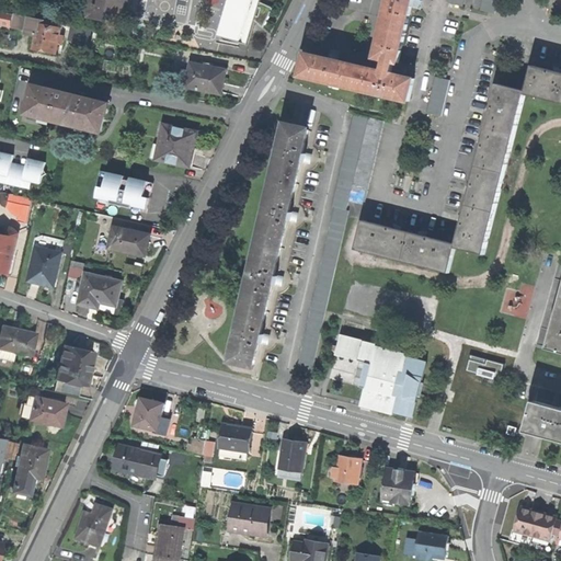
[(89,0),(86,16),(124,24),(129,0),(127,0),(89,0)]
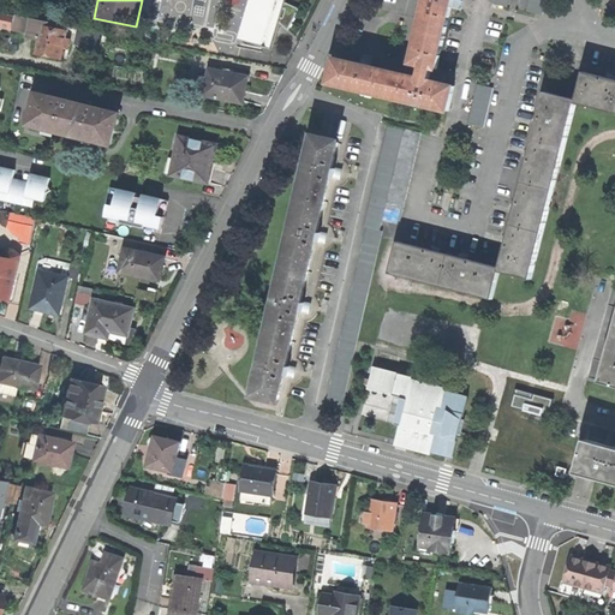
[(250,0),(239,39),(272,49),(280,22),(288,30),(299,9),(286,3),(286,0),(250,0)]
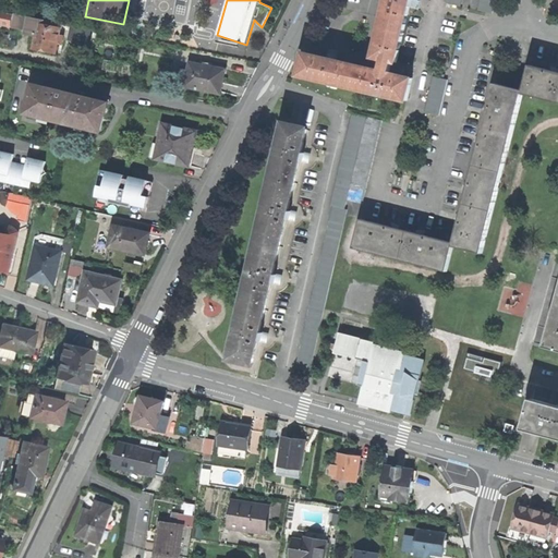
[(388,0),(381,27),(403,33),(410,8),(419,10),(421,1),(413,0),(388,0)]
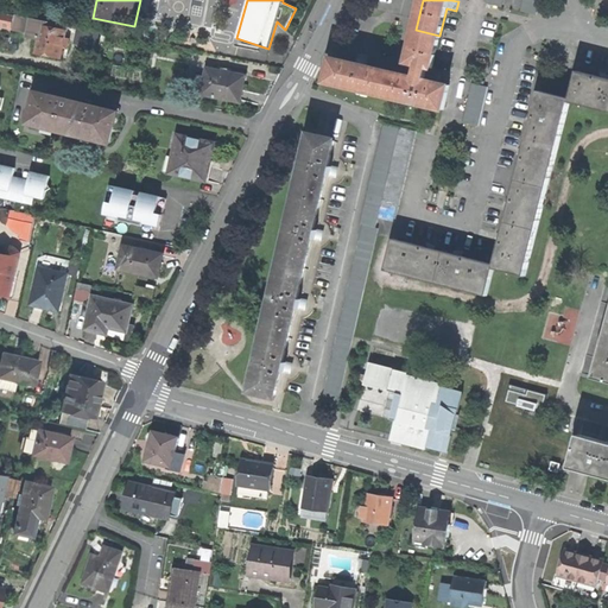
[(540,0),(524,0),(521,12),(537,16),(540,0)]
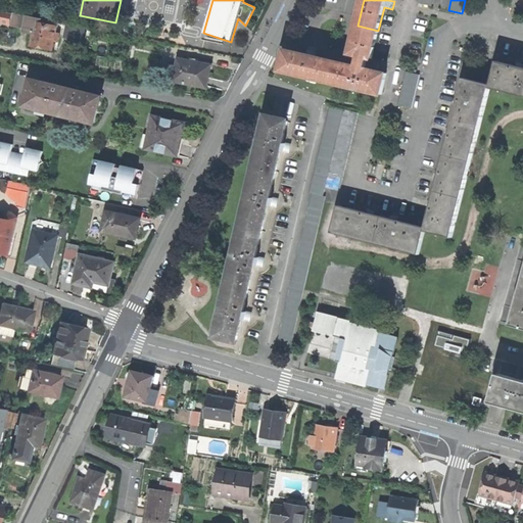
[(0,22),(11,26),(13,13),(0,10),(0,22)]
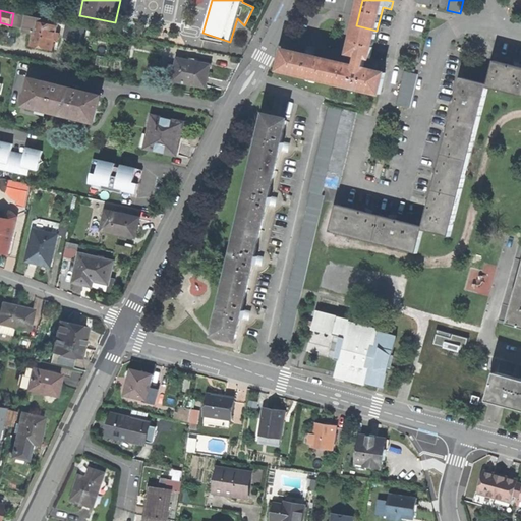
[(11,25),(21,27),(23,15),(13,13),(11,25)]
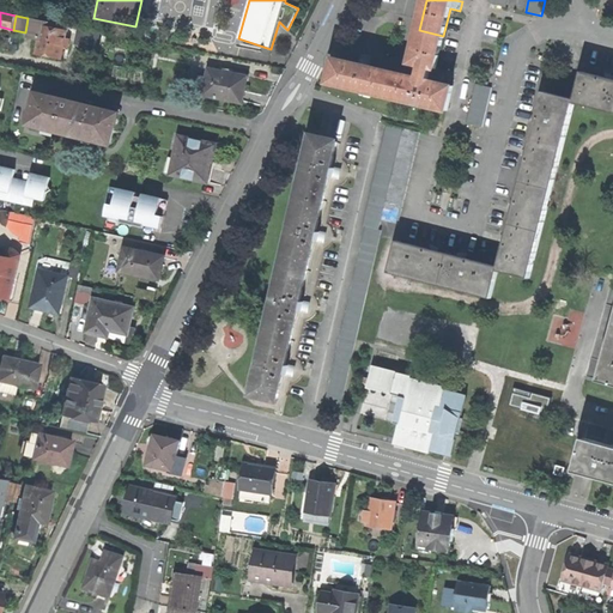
[(70,40),(65,40),(66,31),(53,29),(54,23),(32,18),(29,37),(38,38),(36,53),(48,55),(61,58),(62,49),(67,49),(70,40)]
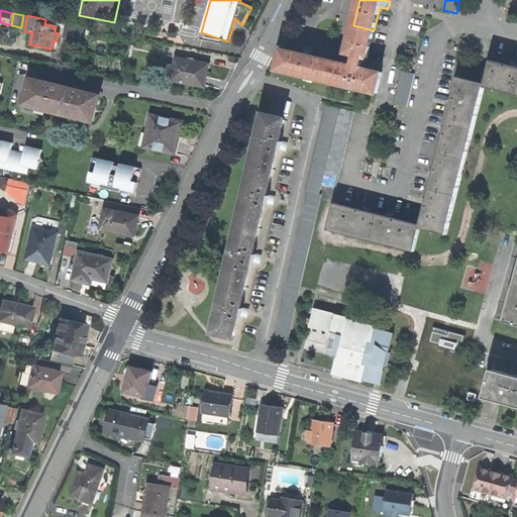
[(81,40),(83,27),(67,23),(64,36),(81,40)]
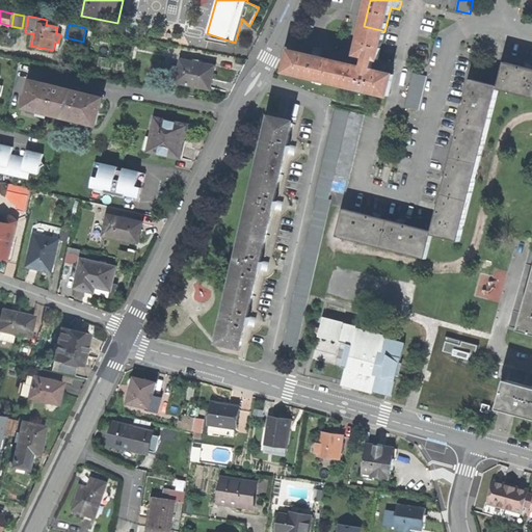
[(336,83),(388,97),(393,75),(370,70),(373,59),(377,60),(384,31),(364,26),(356,55),(366,57),(364,62),(363,68),(341,62),(336,83)]
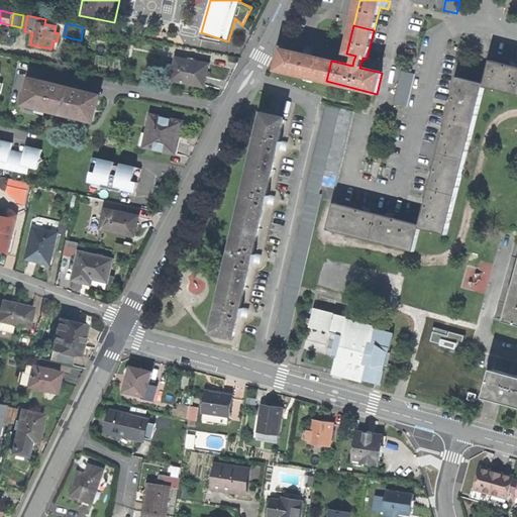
[(277,70),(326,81),(331,61),(311,56),(313,49),(309,48),(305,47),(303,55),(283,48),(277,70)]
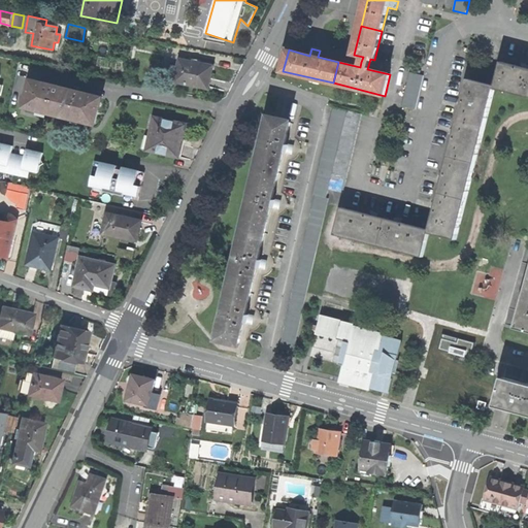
[(175,81),(208,88),(210,78),(212,66),(179,60),(179,64),(172,63),(170,77),(176,78),(175,81)]
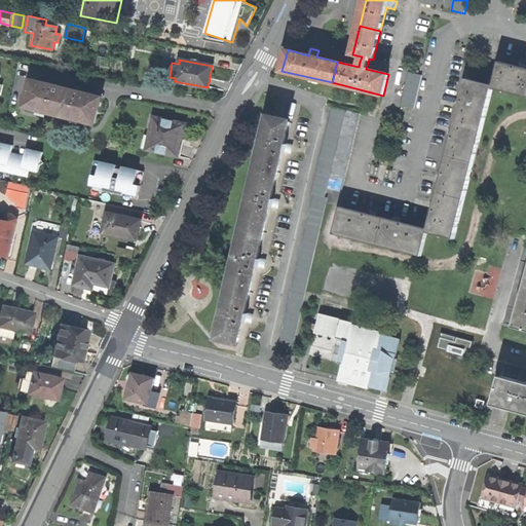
[(495,88),(525,96),(525,67),(523,66),(501,61),(495,85),(495,88)]
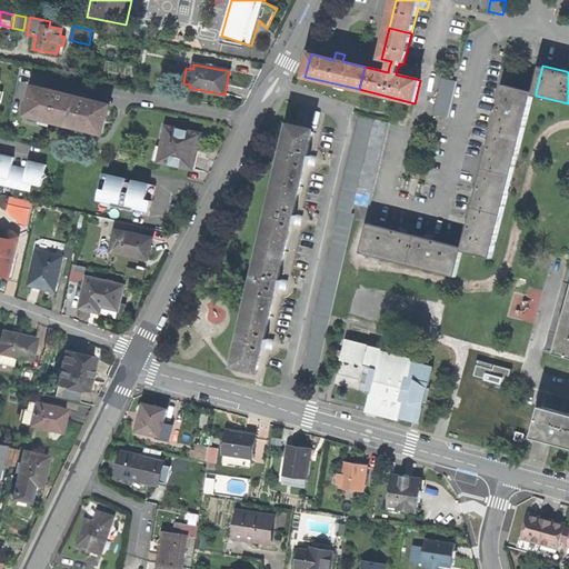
[(433,113),(448,118),(457,82),(442,78),(433,113)]
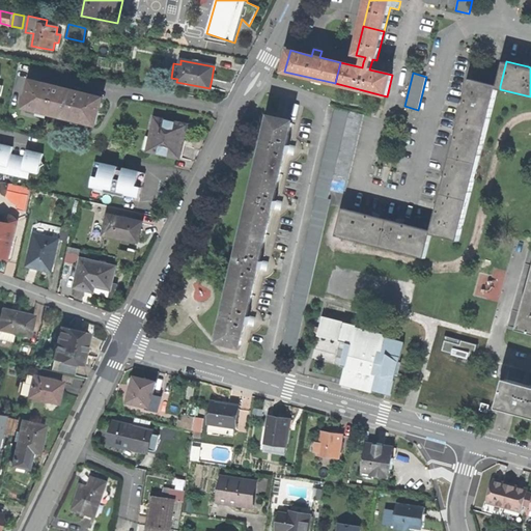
[(492,119),(500,89),(500,86),(473,80),(434,230),(434,233),(459,240),(465,220),(473,192),(482,156),(492,119)]
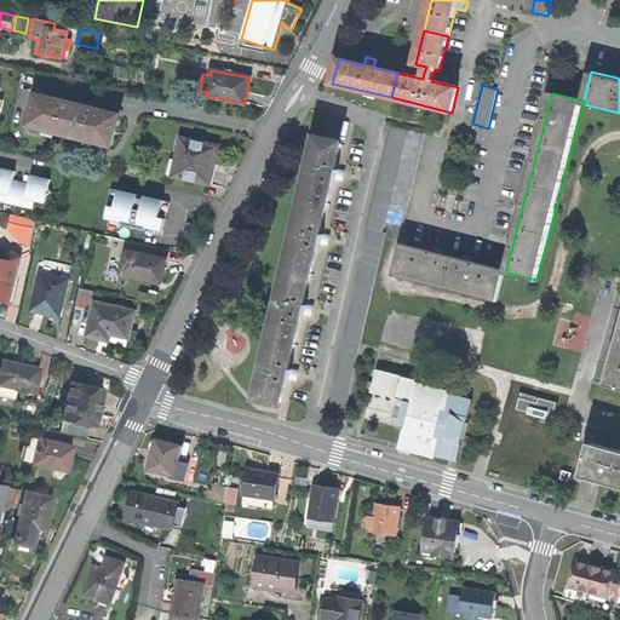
[(33,125),(113,144),(116,127),(119,116),(39,97),(33,125)]
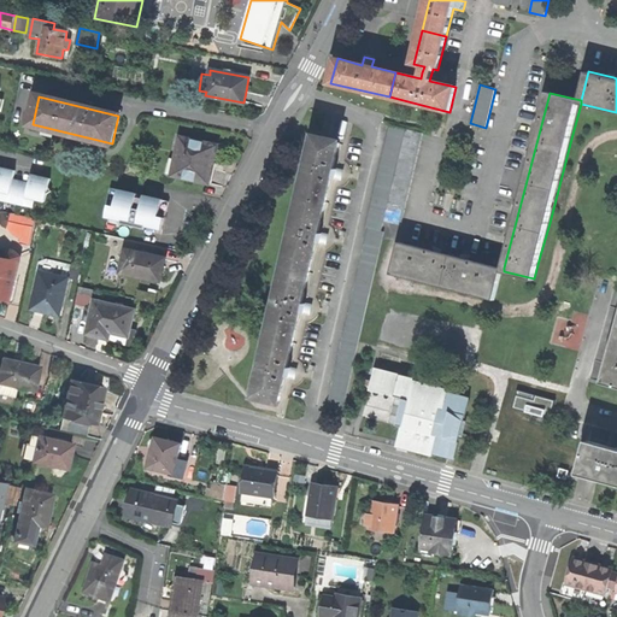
[(327,406),(344,409),(403,129),(387,125),(327,406)]
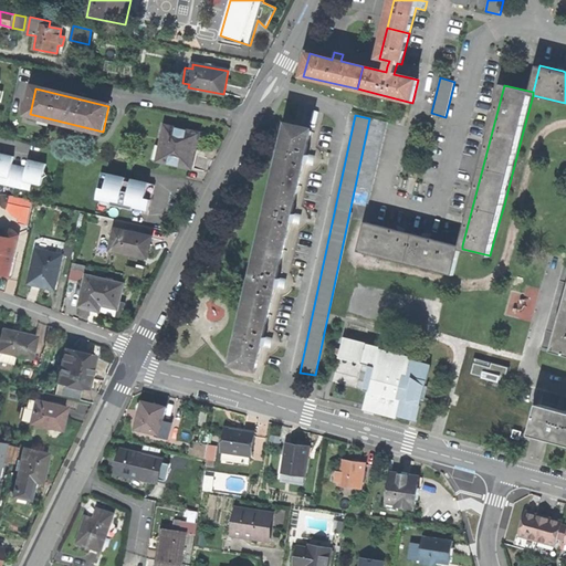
[(353,203),(367,207),(387,123),(371,119),(353,203)]
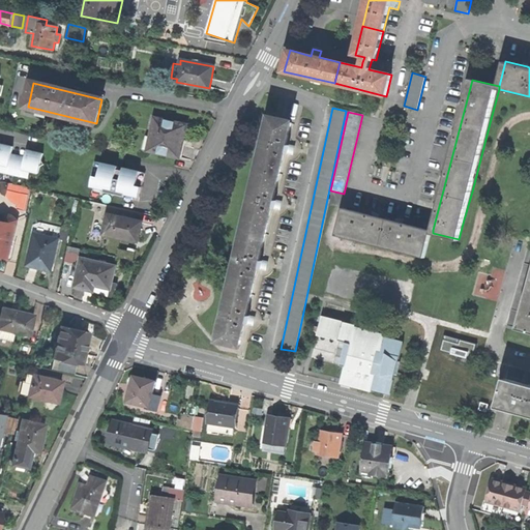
[(154,118),(148,150),(180,156),(183,142),(186,125),(154,118)]
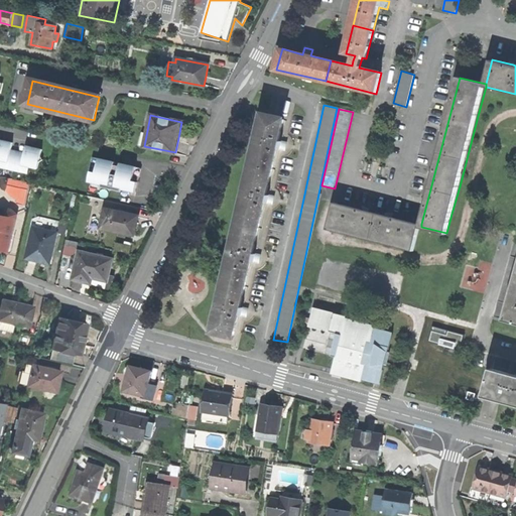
[(260,135),(254,163),(272,167),(277,147),(283,149),(284,141),(278,140),(283,119),(265,115),(260,135)]
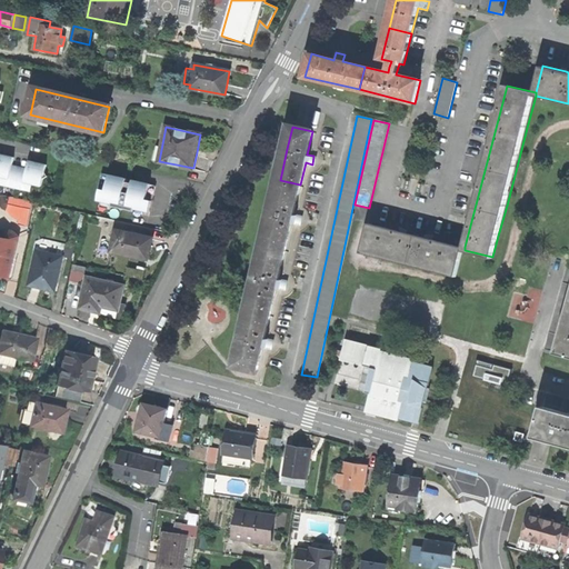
[(0,177),(1,178),(9,179),(11,171),(12,166),(15,157),(6,156),(0,153),(0,177)]
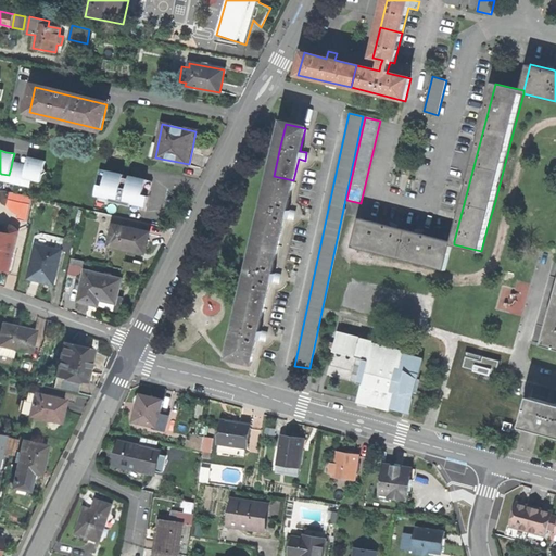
[(25,171),(24,178),(32,180),(40,182),(42,175),(47,173),(43,168),(46,161),(37,160),(28,158),(27,165),(25,171)]
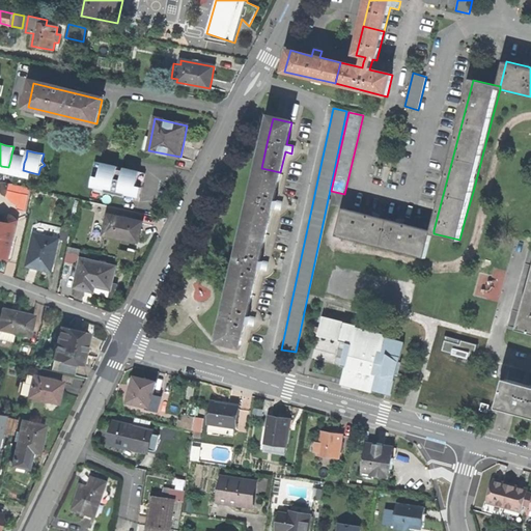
[(26,158),(11,155),(10,160),(18,161),(24,163),(26,158)]
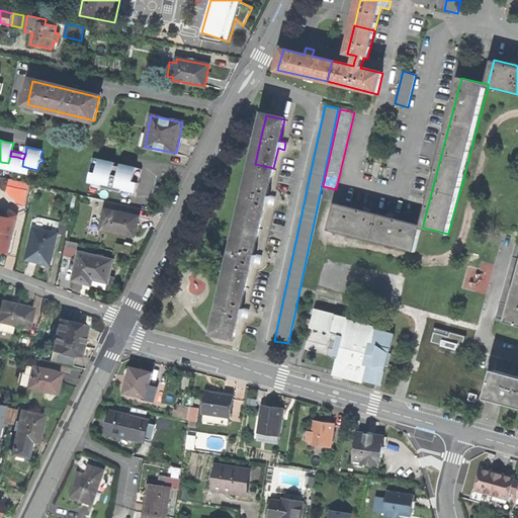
[(17,157),(10,156),(8,163),(7,170),(14,171),(17,157)]
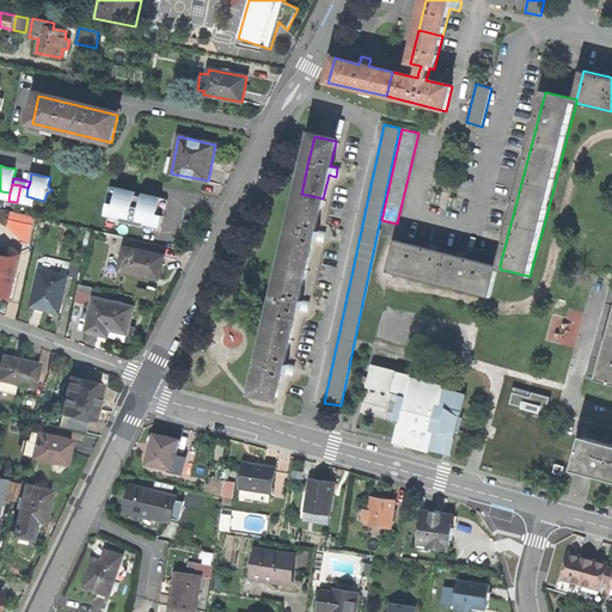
[(26,196),(28,188),(20,185),(17,202),(24,204),(26,196)]
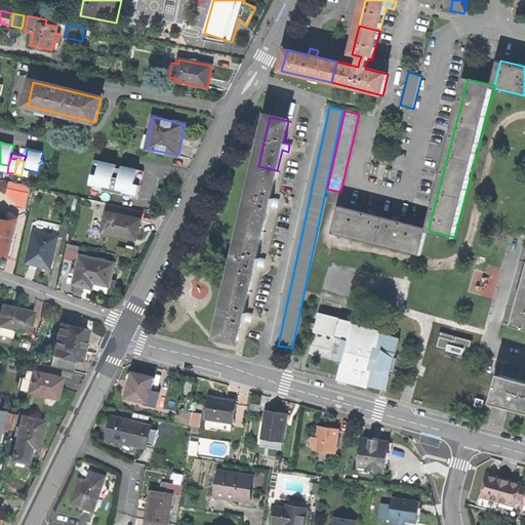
[(124,193),(138,196),(144,171),(123,166),(122,169),(117,168),(117,165),(94,160),(91,175),(93,175),(91,186),(104,188),(104,191),(118,194),(118,193),(119,190),(124,191),(124,193)]
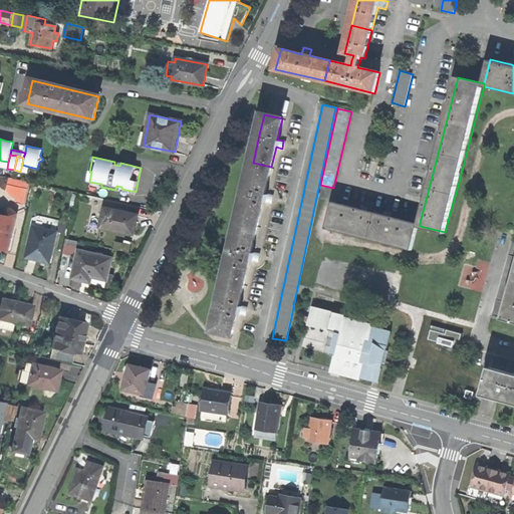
[(0,165),(0,167),(7,169),(8,162),(1,161),(0,165)]
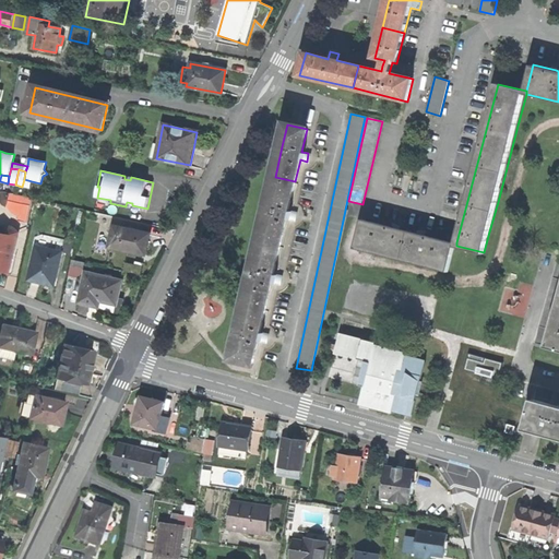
[(269,207),(261,241),(281,246),(287,218),(294,219),(295,212),(288,211),(295,181),(275,177),(269,207)]
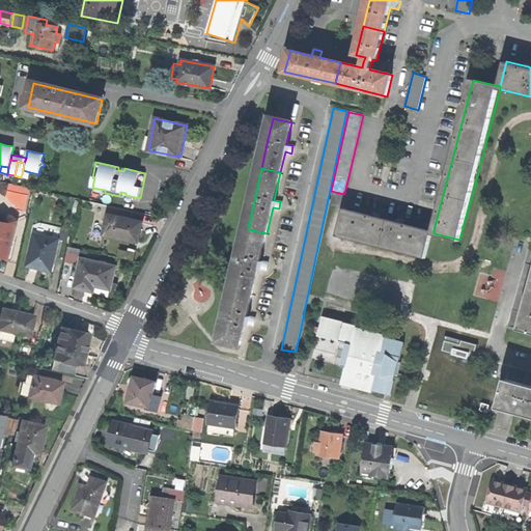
[(0,190),(7,192),(9,184),(2,183),(0,190)]
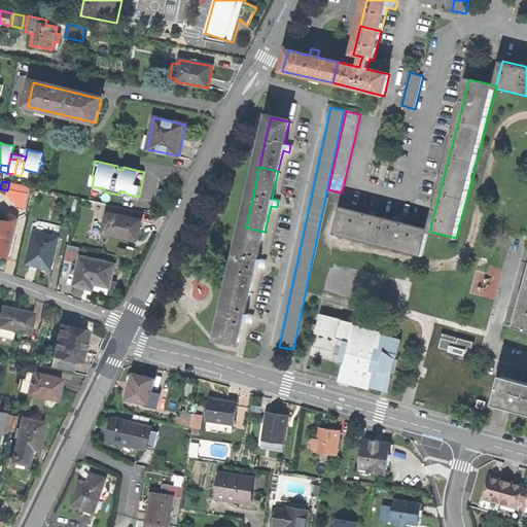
[(20,194),(29,196),(30,187),(9,182),(7,190),(20,194)]
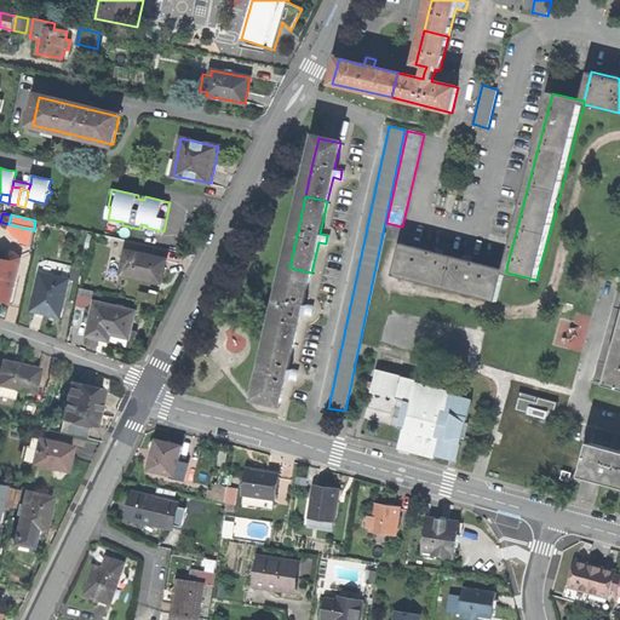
[(16,239),(21,240),(23,228),(9,224),(9,227),(9,229),(9,233),(12,236),(16,239)]
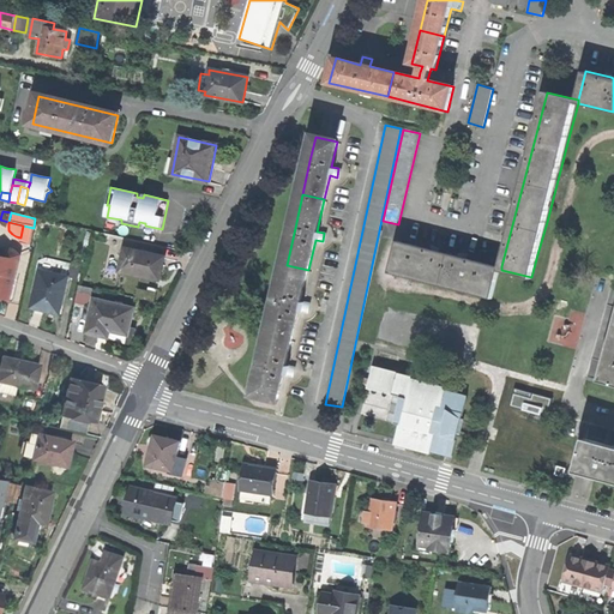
[(34,228),(23,226),(20,238),(19,242),(29,245),(34,228)]
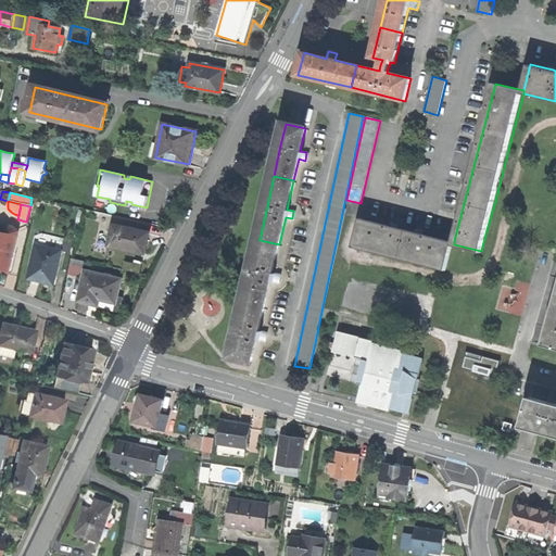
[(446,270),(454,244),(454,241),(425,234),(378,222),(362,217),(354,247),(446,270)]
